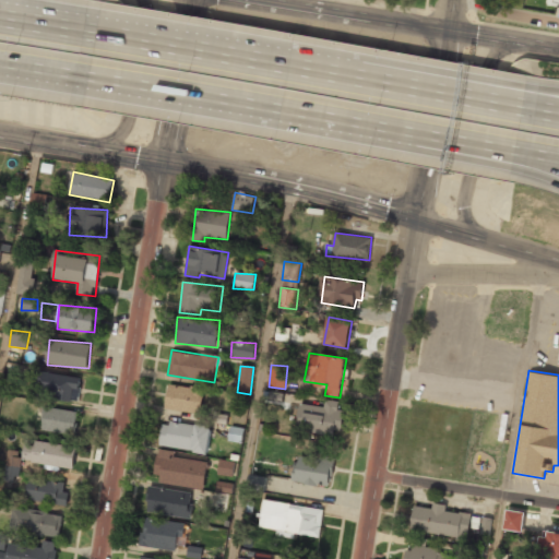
[(81,377),(38,371),(36,389),(46,390),(45,397),(79,401),(81,377)]
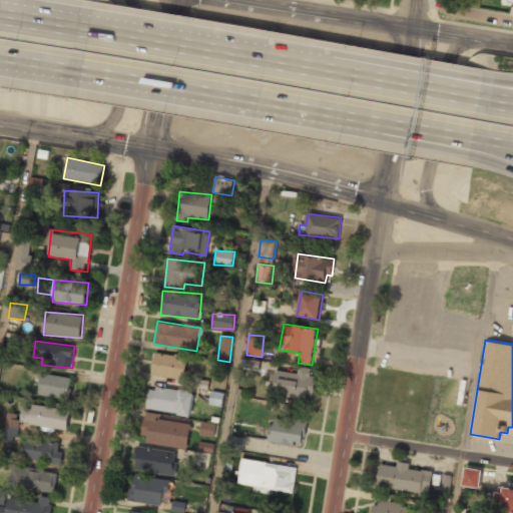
[(152,376),(185,379),(187,356),(154,353),(152,376)]
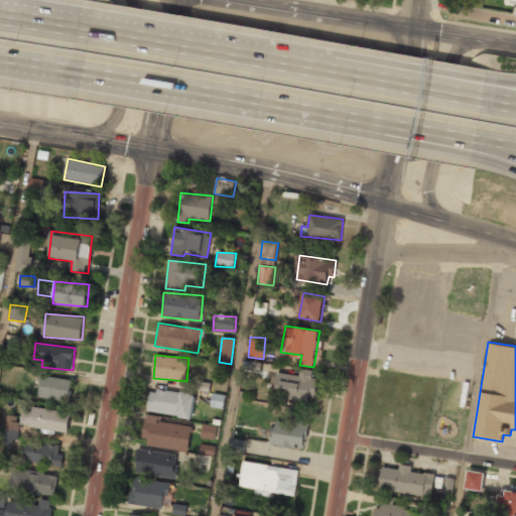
[(261,372),(262,363),(248,361),(247,370),(261,372)]
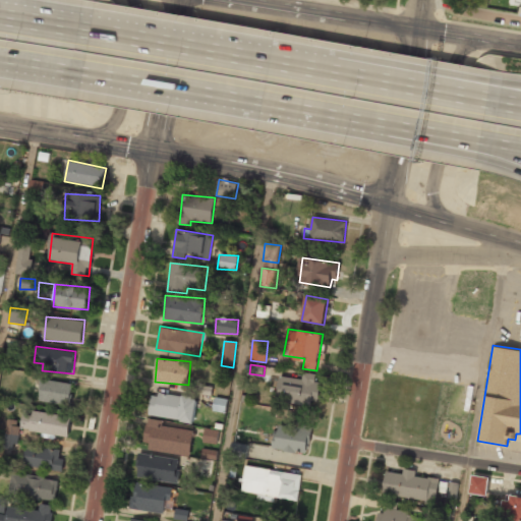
[(280,375),(276,401),(310,406),(311,401),(319,402),(322,383),(315,382),(316,374),(303,372),(302,380),(280,375)]
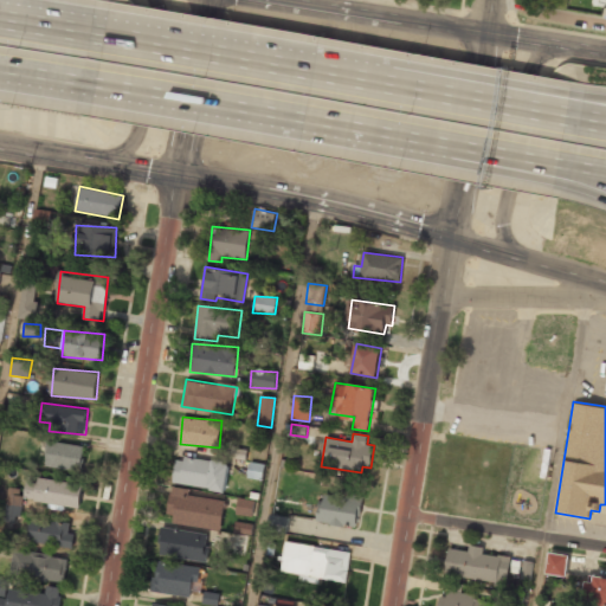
[(45,466),(82,471),(85,446),(49,440),(45,466)]
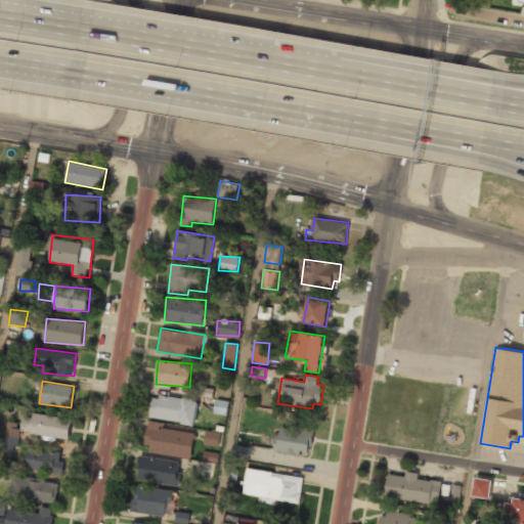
[(195,424),(198,400),(153,395),(149,419),(195,424)]
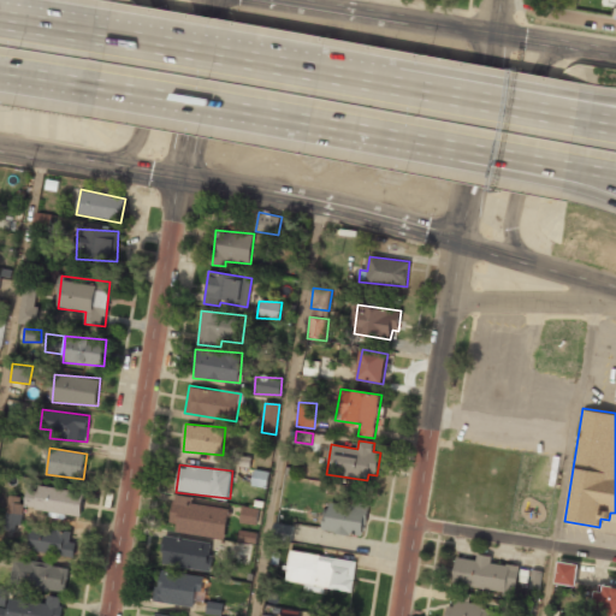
[(81,516),(84,492),(37,485),(37,491),(28,489),(24,508),(81,516)]
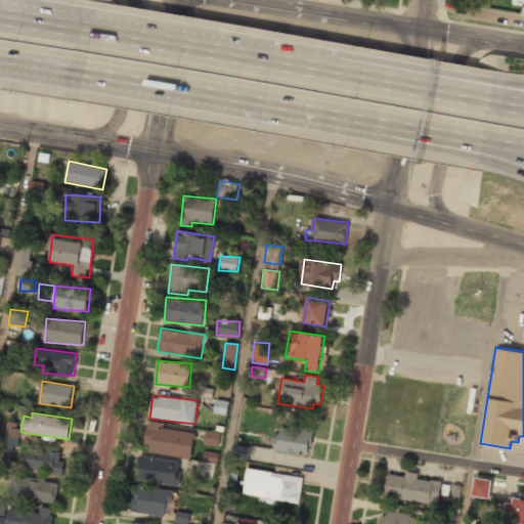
[(3,450),(15,452),(19,424),(8,422),(3,450)]
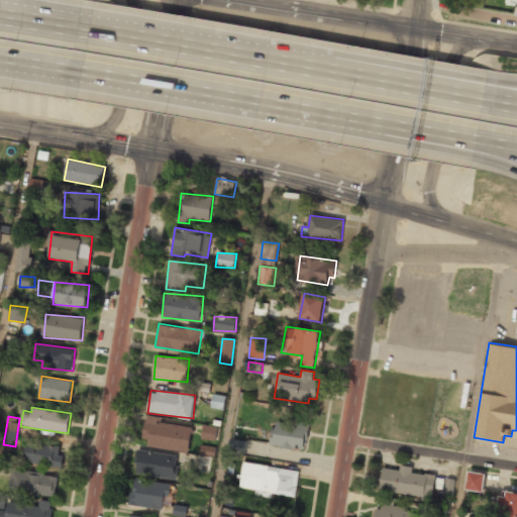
[(143,439),(148,439),(147,447),(189,451),(192,424),(145,419),(143,439)]
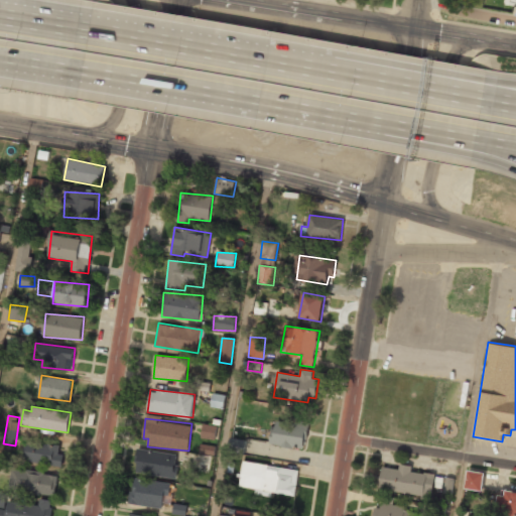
[(274,419),(272,445),(305,448),(308,422),(274,419)]
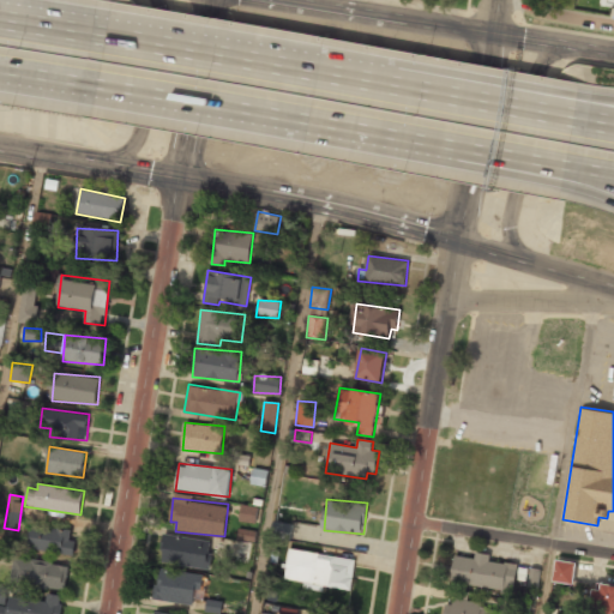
[(257,523),(259,507),(241,504),(239,521),(257,523)]
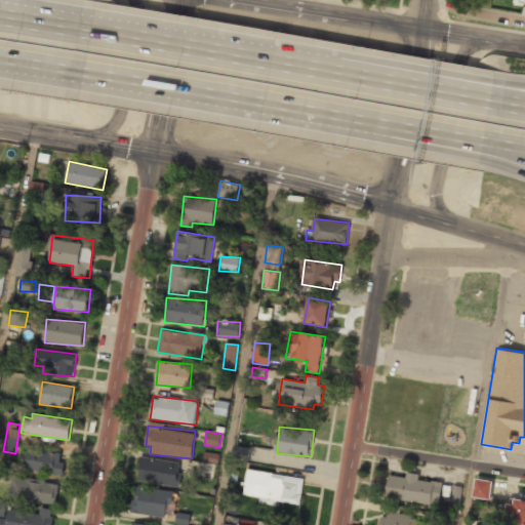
[(233,459),(249,460),(249,447),(233,446),(233,459)]
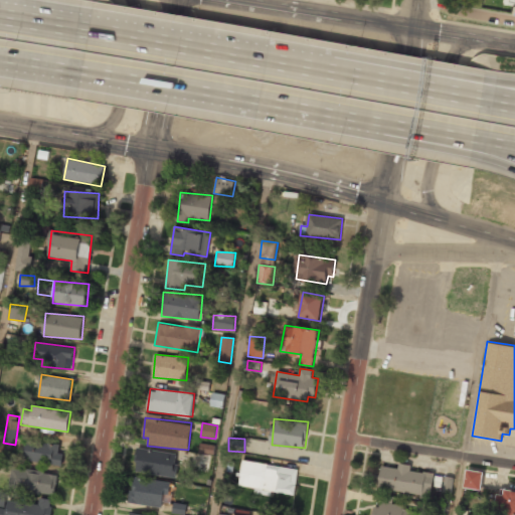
[(63,453),(58,452),(59,446),(26,440),(23,460),(61,467),(63,453)]
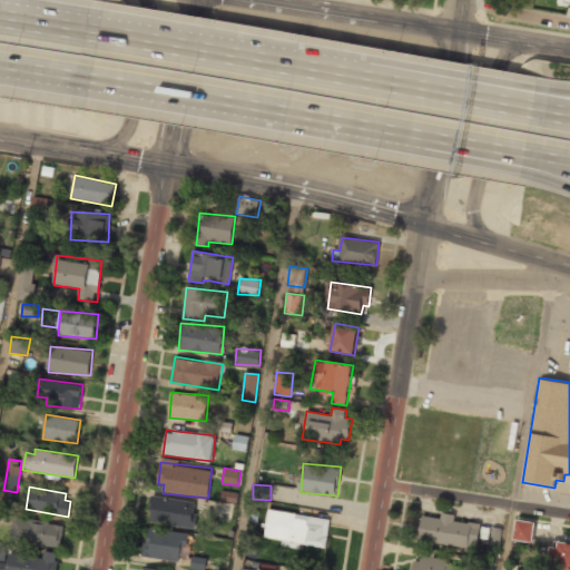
[(236,503),(237,493),(220,491),(219,501),(236,503)]
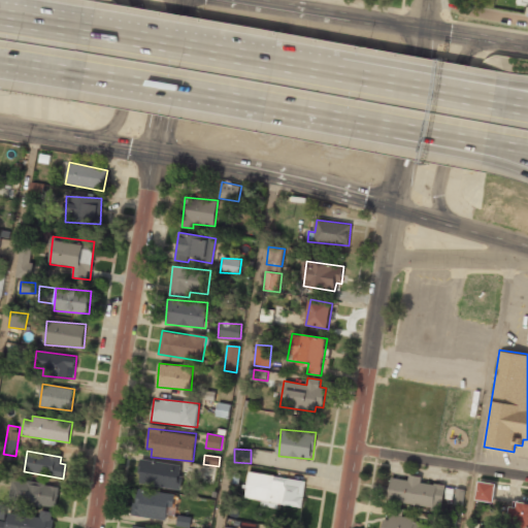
[(182,463),(141,460),(139,485),(179,489),(182,463)]
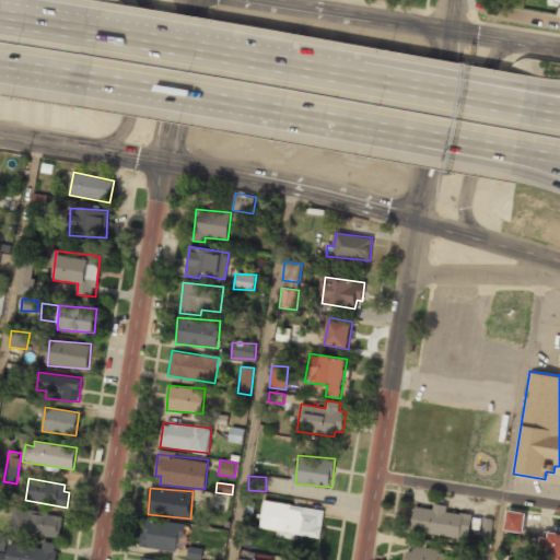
[(259,528),(277,529),(277,537),(294,538),(294,535),(321,537),(324,509),(263,502),(259,528)]
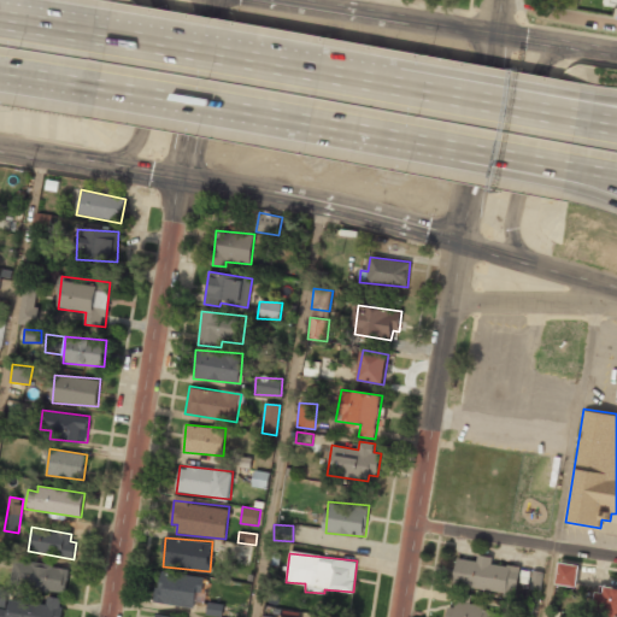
[(457,558),(453,586),(517,594),(521,568),(492,564),(493,557),(479,556),(477,562),(457,558)]
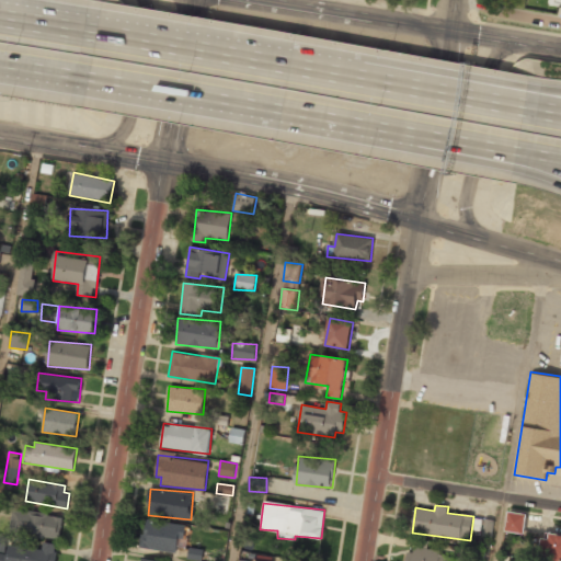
[(60,539),(64,517),(13,510),(10,531),(60,539)]
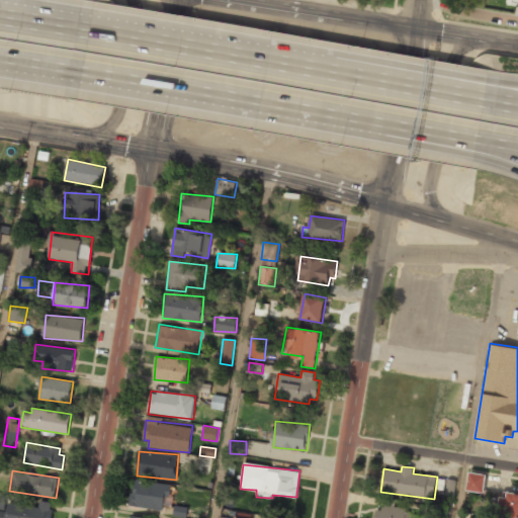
[(484,493),(487,475),(469,471),(466,490),(484,493)]
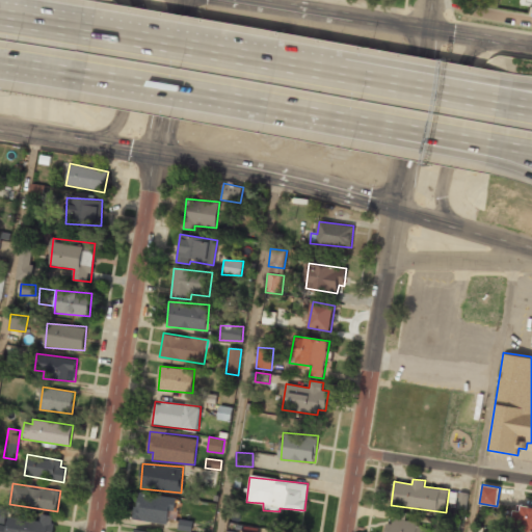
[(133,519),(170,526),(176,499),(138,491),(133,519)]
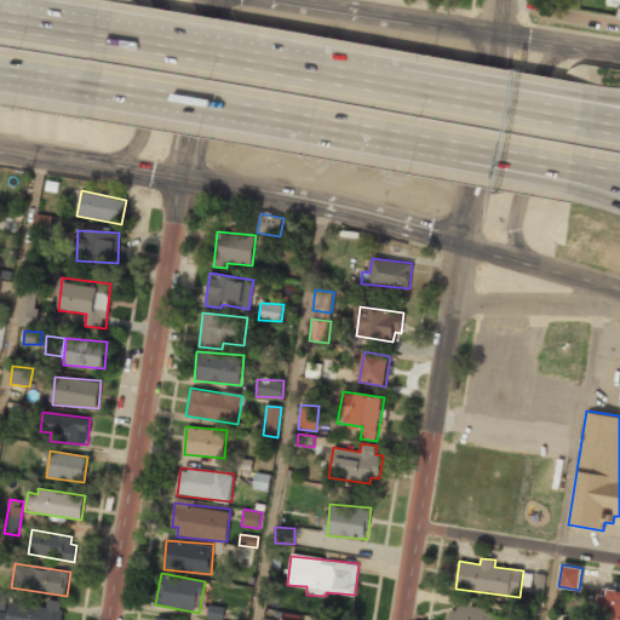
[(533,592),(541,593),(545,575),(535,573),(533,592)]
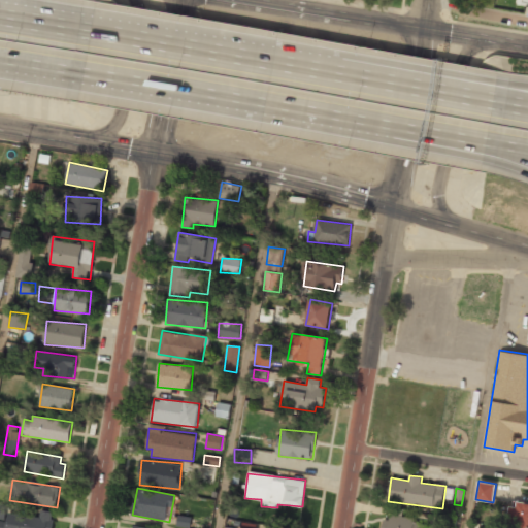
[(0,527),(51,527),(54,512),(40,510),(39,517),(7,513),(8,505),(0,503),(0,527)]
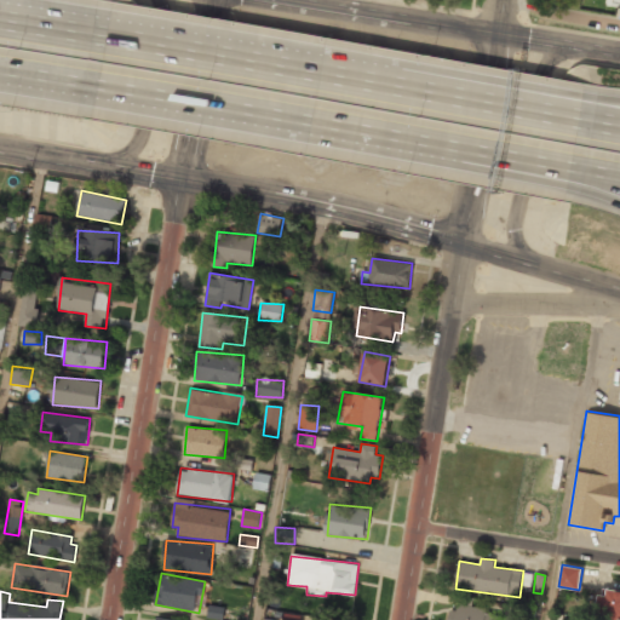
[(619,619),(619,592),(600,591),(596,619),(607,619),(619,619)]
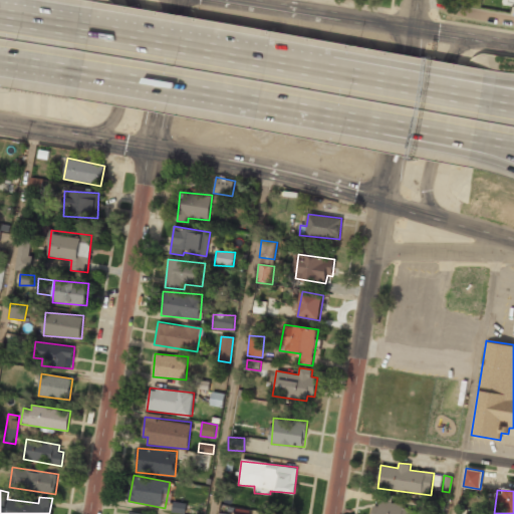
[(187,503),(173,502),(172,512),(186,513),(187,503)]
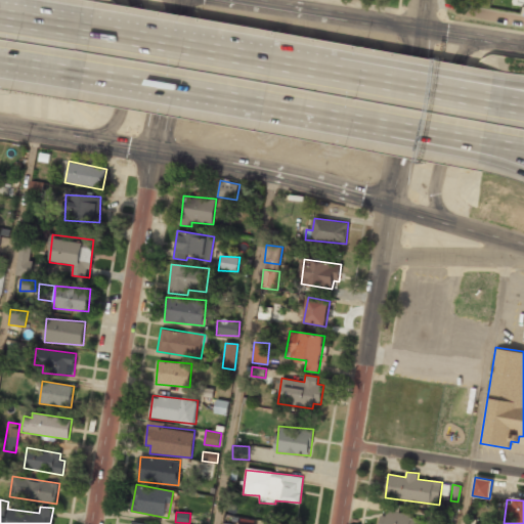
[(423,523),(424,517),(380,513),(379,523),(423,523)]
